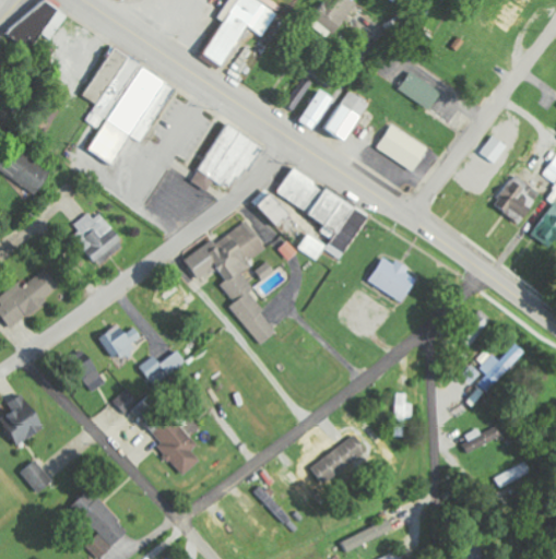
[(34,0),(10,37),(32,51),(48,27),(56,33),(69,14),(46,0),(34,0)]
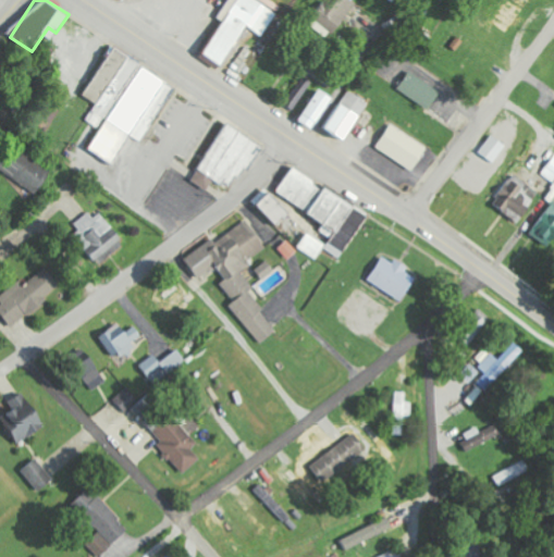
[(261,37),(275,12),(255,0),(232,0),(198,59),(220,71),(244,28),(261,37)]
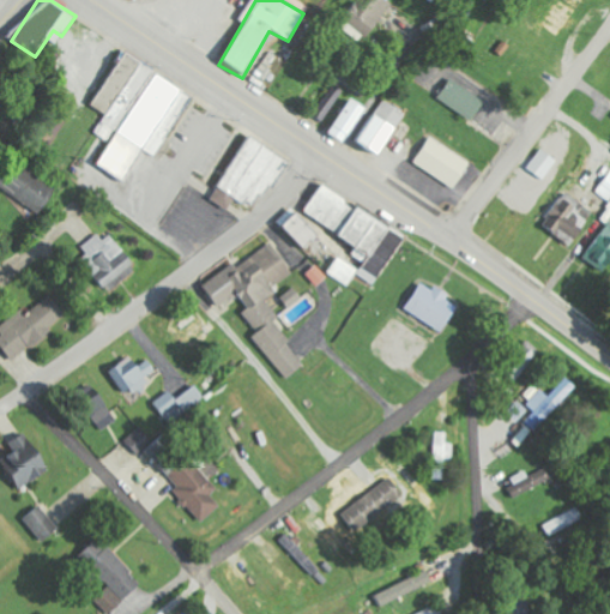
[(358,40),(397,5),(392,0),(357,0),(338,17),(358,40)]
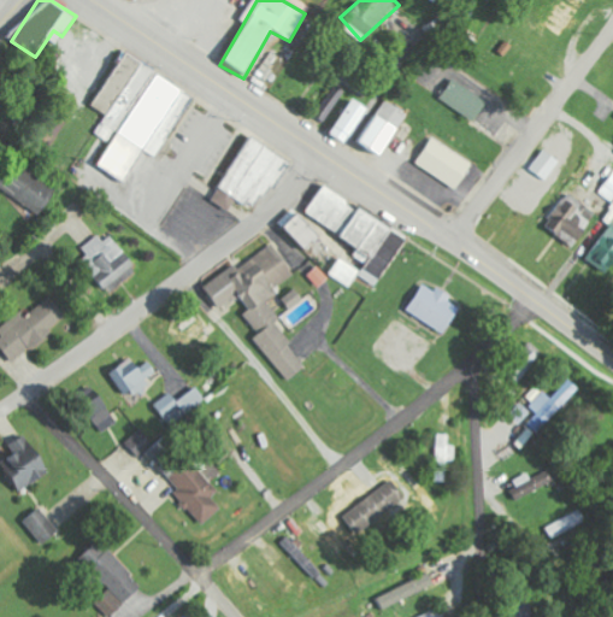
[(576,31),(582,19),(578,17),(587,0),(558,0),(544,25),(563,35),(567,28),(576,31)]
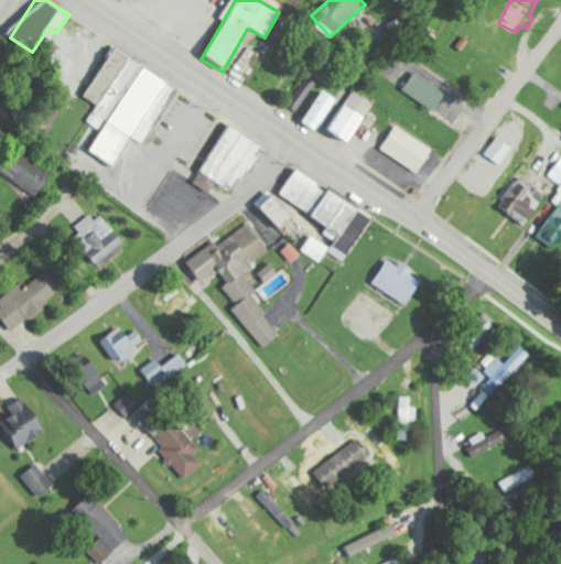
[(177,88),(115,46),(83,96),(96,106),(85,122),(100,132),(88,151),(112,166),(131,138),(140,144),(177,88)]
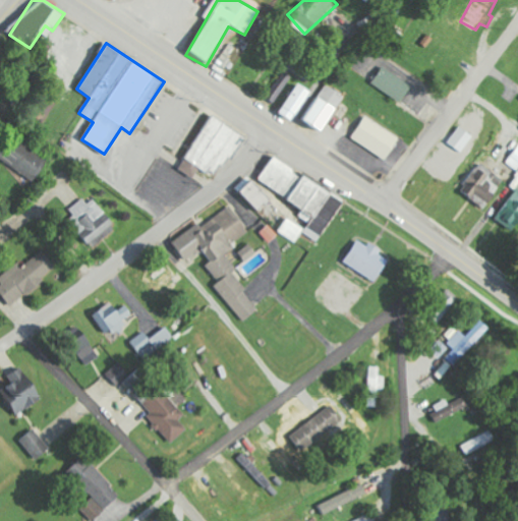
[(411,85),(381,67),(370,85),(401,103),(411,85)]
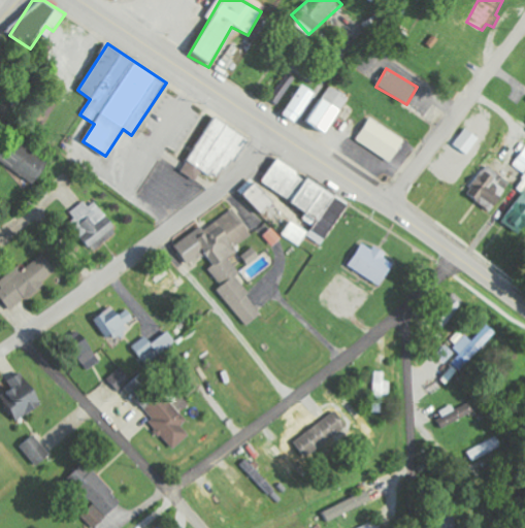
[(298,123),(314,91),(299,84),(284,116),(298,123)]
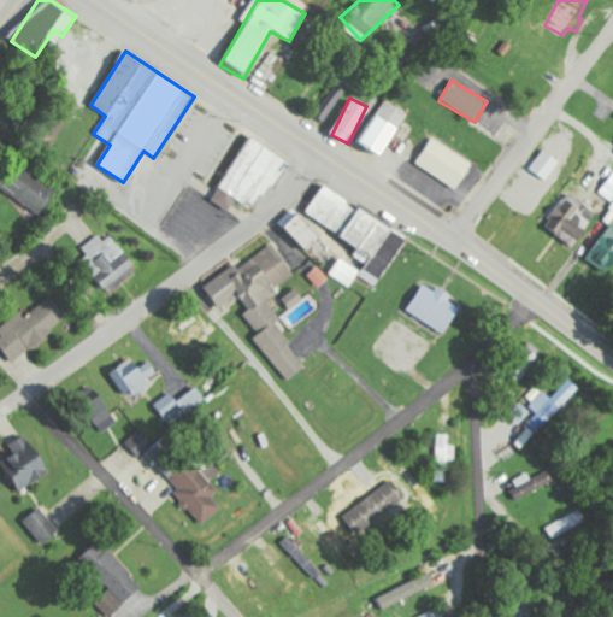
[(384,158),(406,112),(378,99),(357,145),(384,158)]
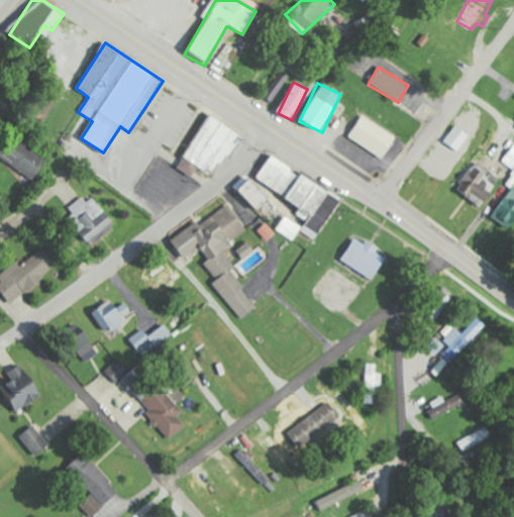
[(242,134),(209,113),(175,167),(191,177),(197,167),(214,179),(242,134)]
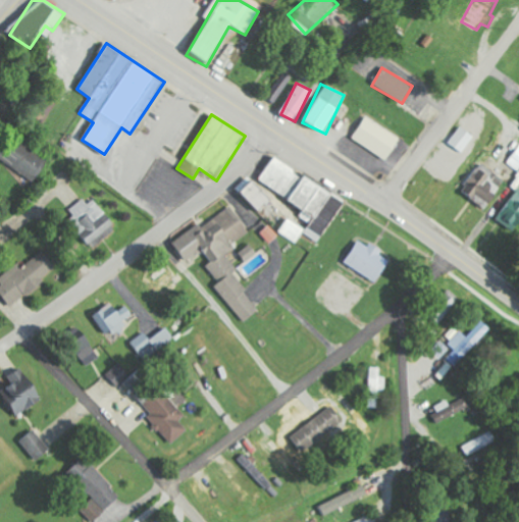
[(351,139),(385,160),(400,139),(364,116),(351,139)]
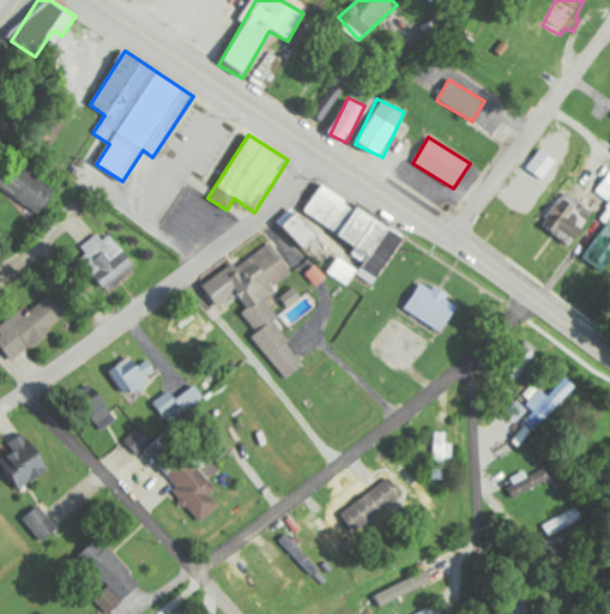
[(525,168),(541,181),(556,161),(541,149),(525,168)]
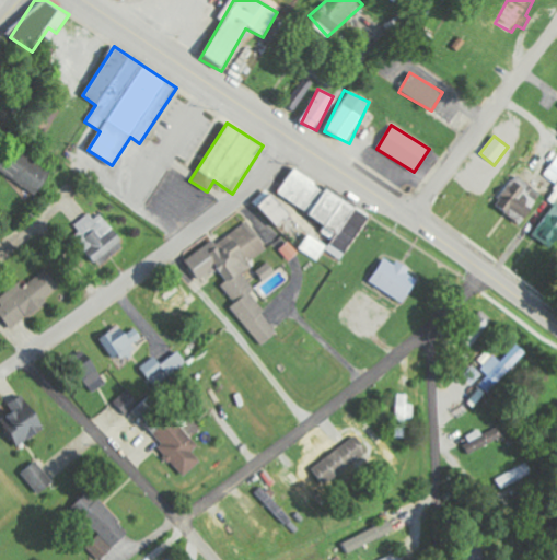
[(50,170),(8,146),(0,160),(0,174),(37,194),(50,170)]
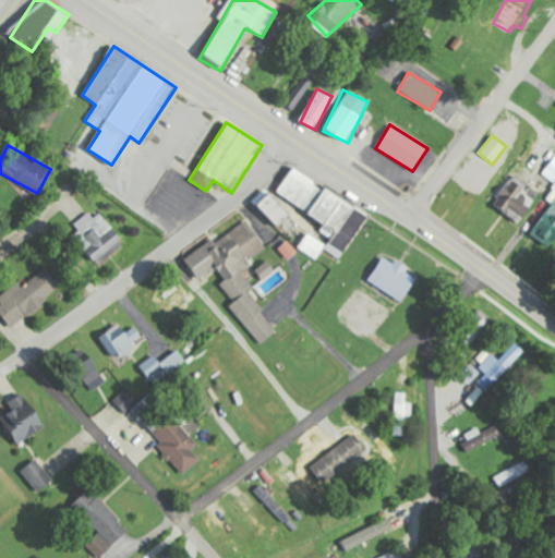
[(554,153),(541,177),(552,183),(554,178),(554,153)]
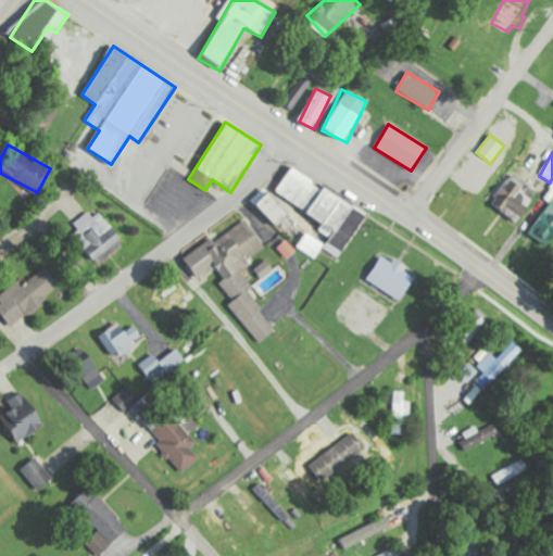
[(367,214),(324,186),(323,187),(292,167),(275,192),(322,224),(317,230),(329,238),(322,249),(337,258),(367,214)]
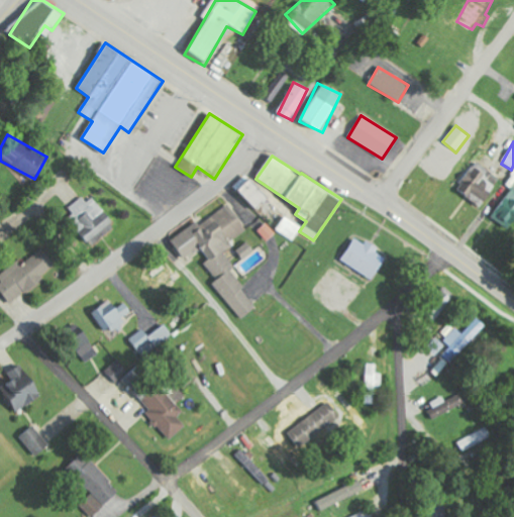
[(500,181),(476,161),(453,187),(478,207),(500,181)]
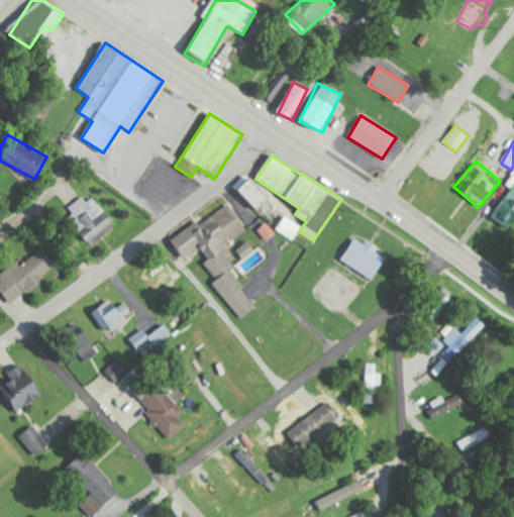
[(268,199),(250,176),(234,187),(251,211),(268,199)]
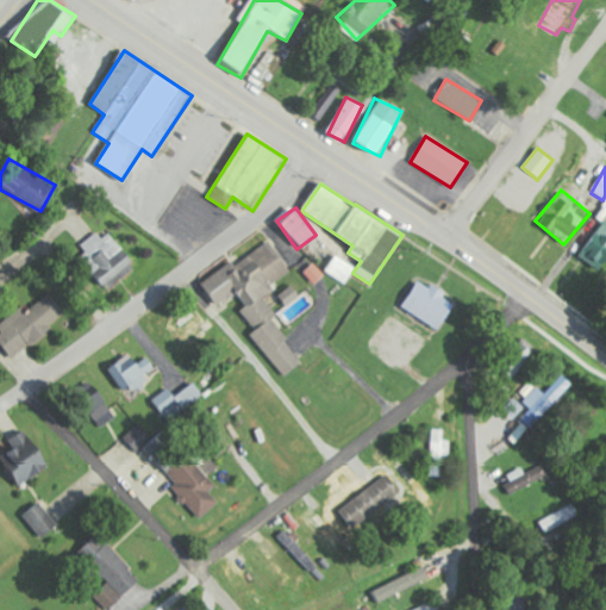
[(76,261),(110,290),(133,261),(97,229),(81,247),(85,250),(76,261)]
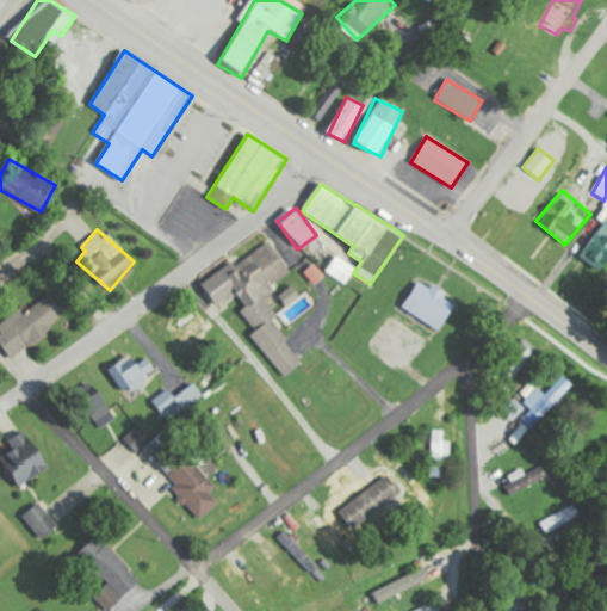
[(301,365),(272,318),(274,316),(261,294),(291,276),(271,242),(233,265),(233,264),(202,282),(216,307),(233,297),(254,331),(252,332),(279,378),(301,365)]
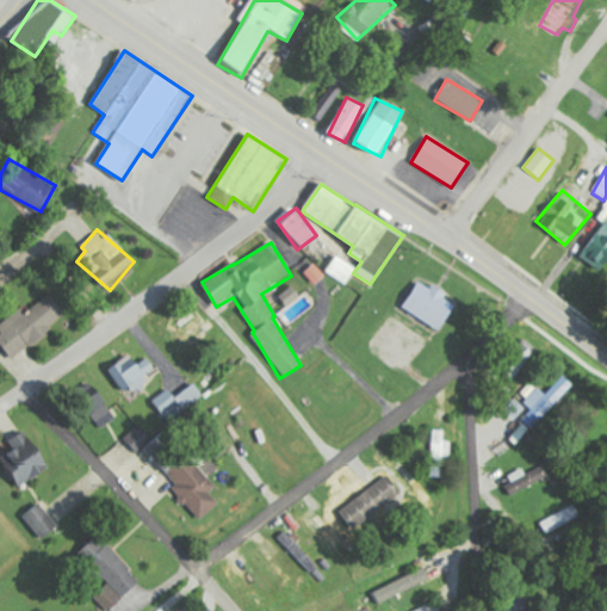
[(354,269),(335,255),(324,272),(344,285),(354,269)]
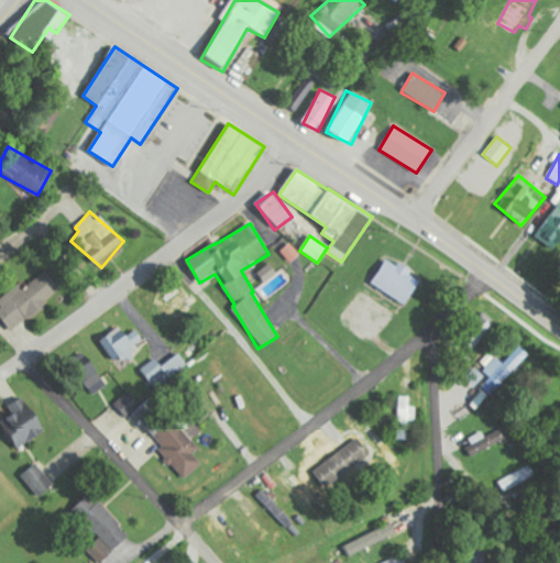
[(289,263),(299,255),(288,243),(280,252),(289,263)]
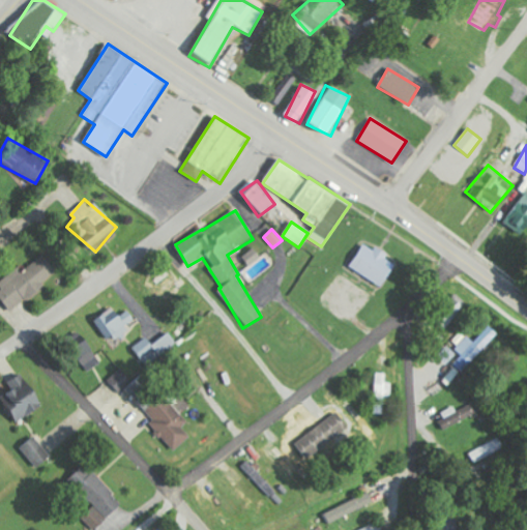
[(373,249),(373,251),(362,244),(348,267),(381,287),(396,263),(373,249)]
